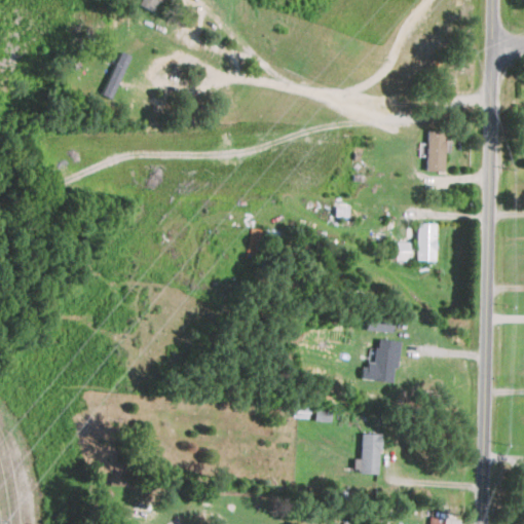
[(160,0),(143,0),(141,6),(156,12),(160,0)]
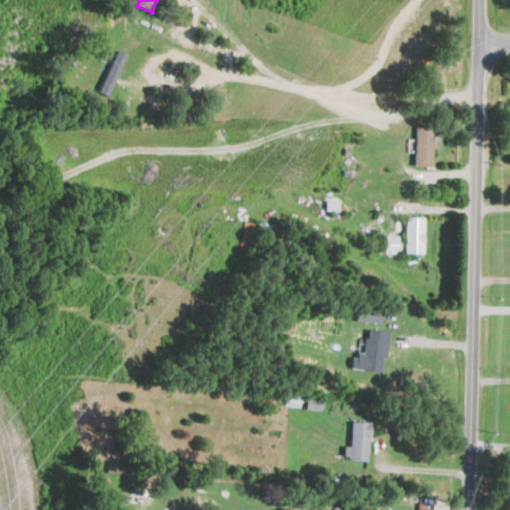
[(417,167),(433,167),(435,128),(418,127),(417,167)]
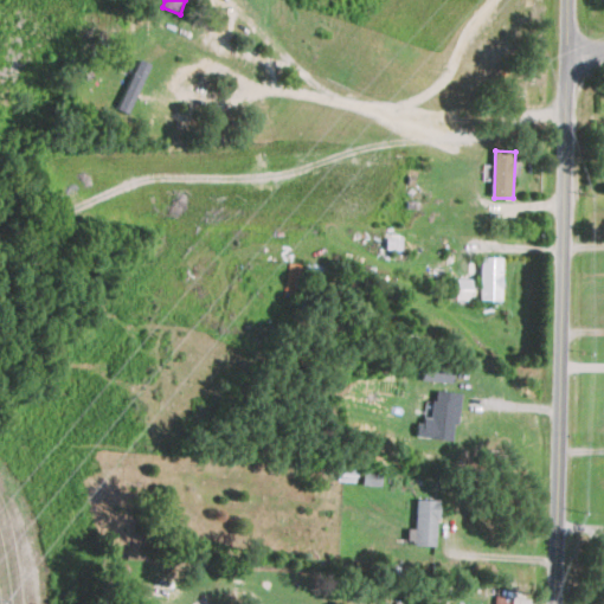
[(502,301),(503,259),(483,258),(482,300),(502,301)]
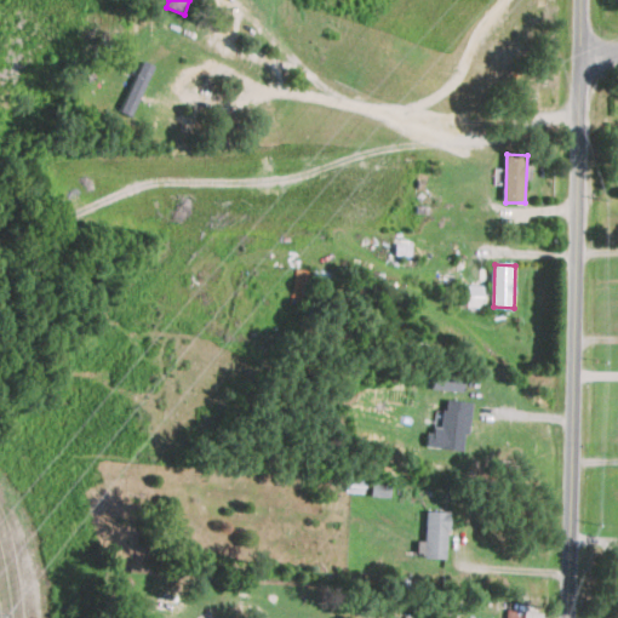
[(485,286),(468,286),(468,308),(485,308),(485,286)]
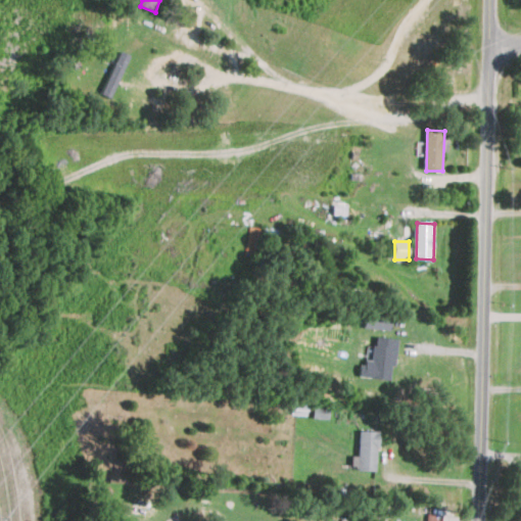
[(390,331),(392,321),(367,317),(365,327),(390,331)]
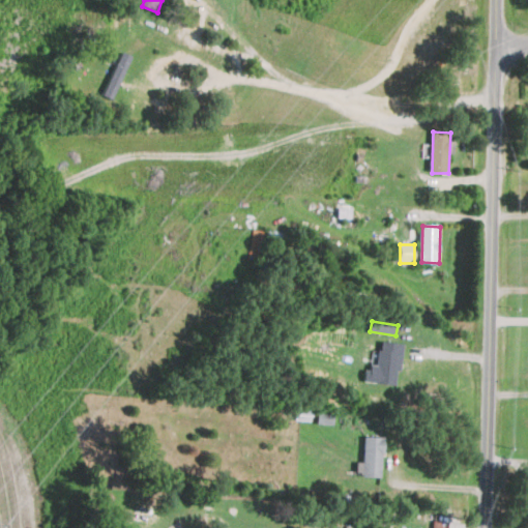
[(404,344),(381,342),(378,365),(368,364),(365,382),(396,385),(398,372),(401,373),(404,344)]
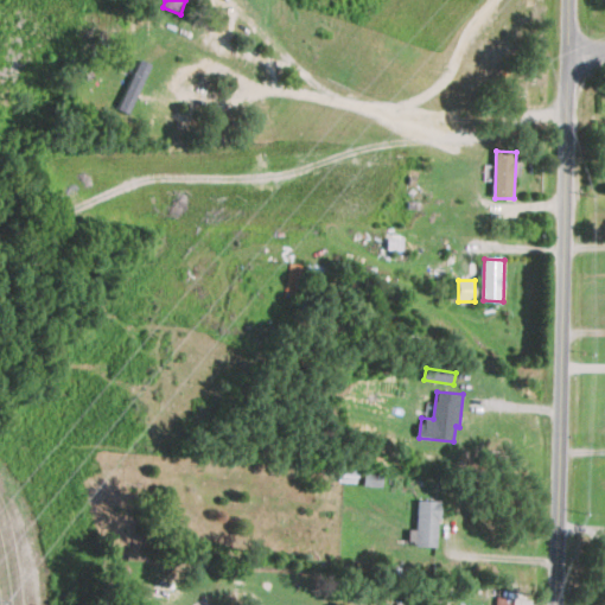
[(440,502),(418,502),(418,530),(411,530),(411,547),(439,547),(440,502)]
